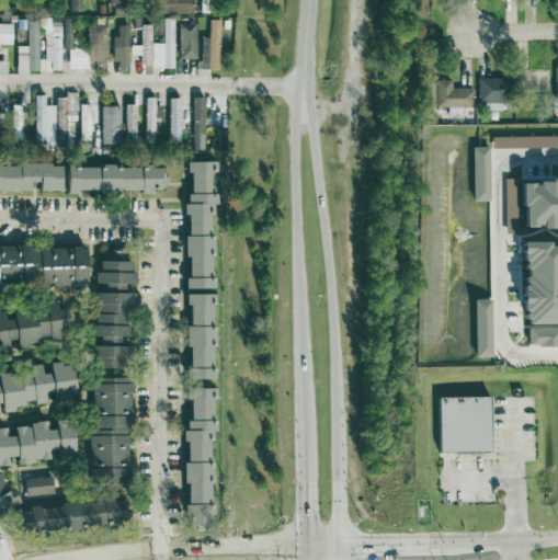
[(72,0),(72,12),(83,12),(83,0),(72,0)]
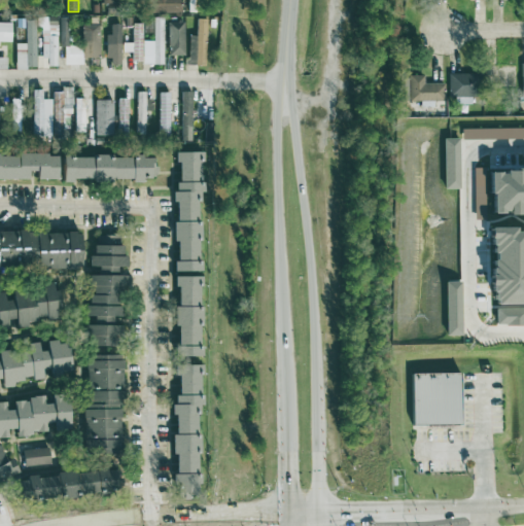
[(59,66),(59,16),(43,16),(43,57),(46,57),(46,66),(59,66)]
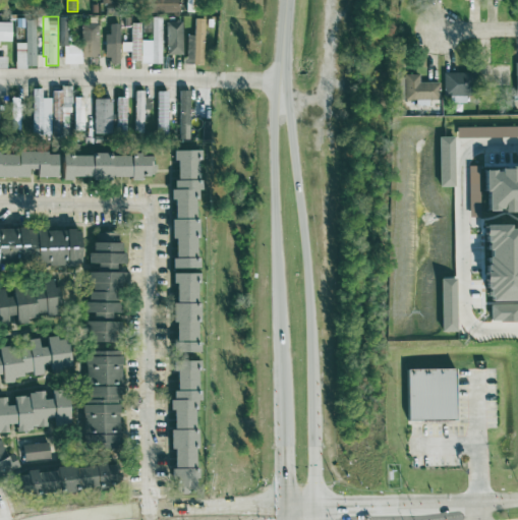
[(63,64),(83,63),(83,44),(70,45),(69,16),(62,16),(63,64)]
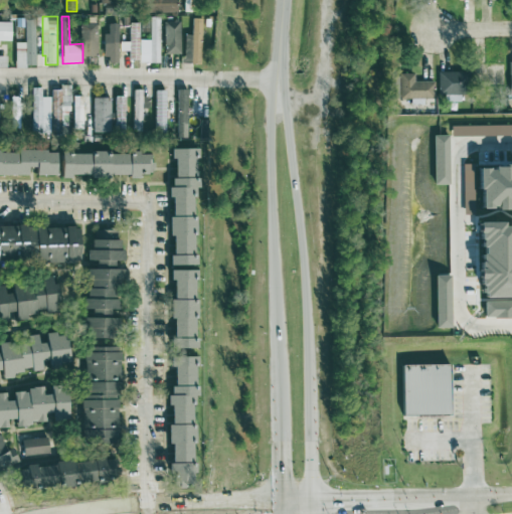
[(141,39),(141,62),(160,62),(162,17),(152,17),(151,39),(141,39)]
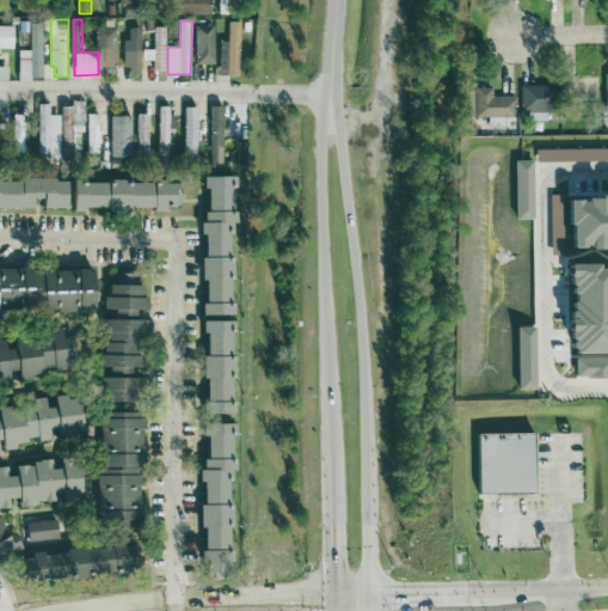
[(243,22),(231,20),(229,41),(221,41),(220,74),(240,75),(243,22)]
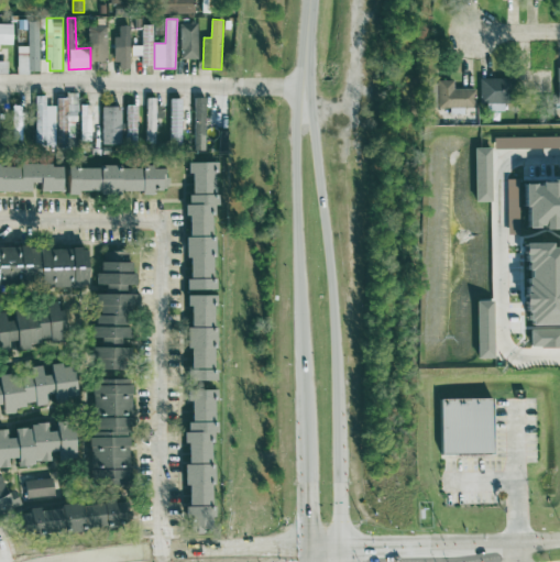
[(0,43),(13,44),(14,23),(0,22),(0,43)]
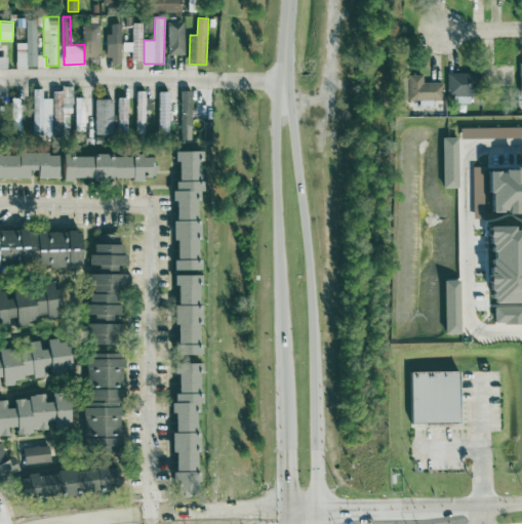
[(185,54),(185,22),(171,21),(170,54),(185,54)]
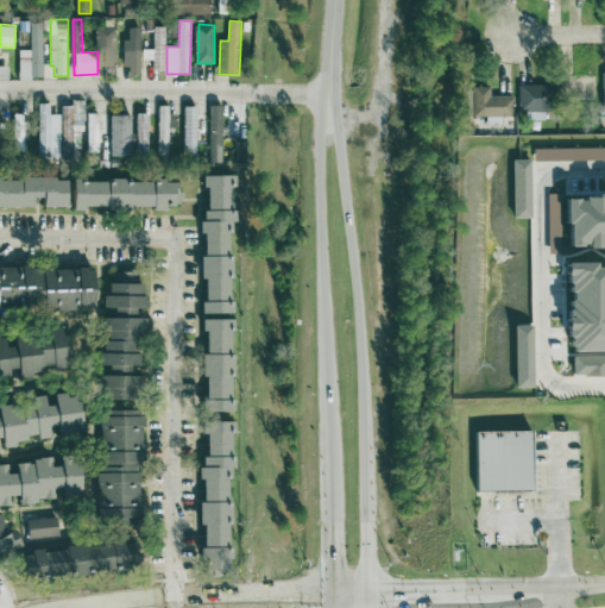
[(98,25),(98,67),(117,66),(115,25),(98,25)]
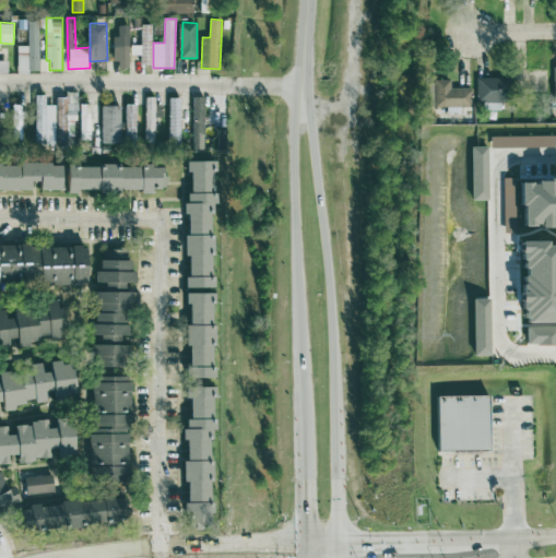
[(153,64),(152,24),(142,24),(142,64),(153,64)]
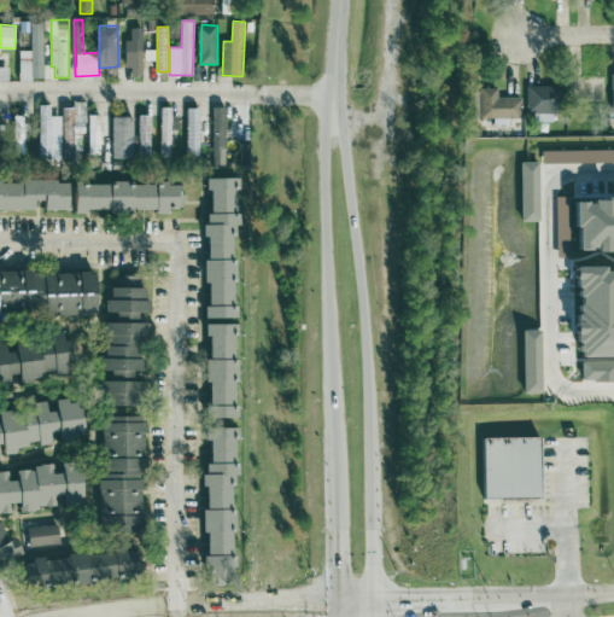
[(146,60),(156,60),(156,50),(146,50),(146,60)]
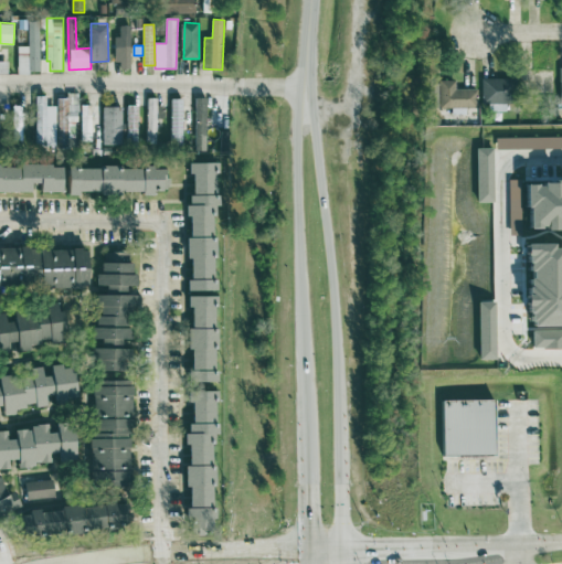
[(483,104),(490,104),(490,112),(510,112),(511,78),(484,77),(483,104)]
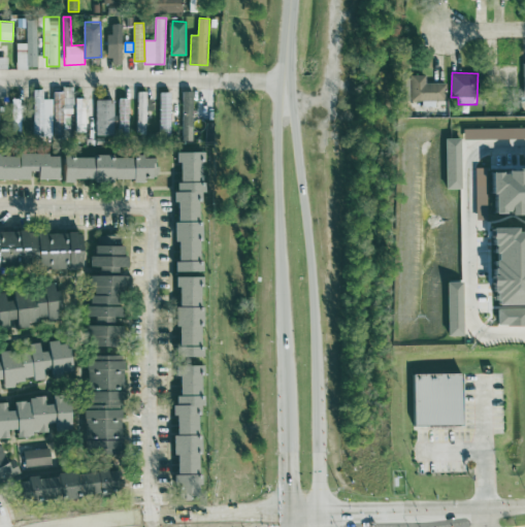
[(427,83),(427,74),(412,74),(413,101),(424,100),(424,107),(437,107),(437,100),(447,100),(447,83),(427,83)]
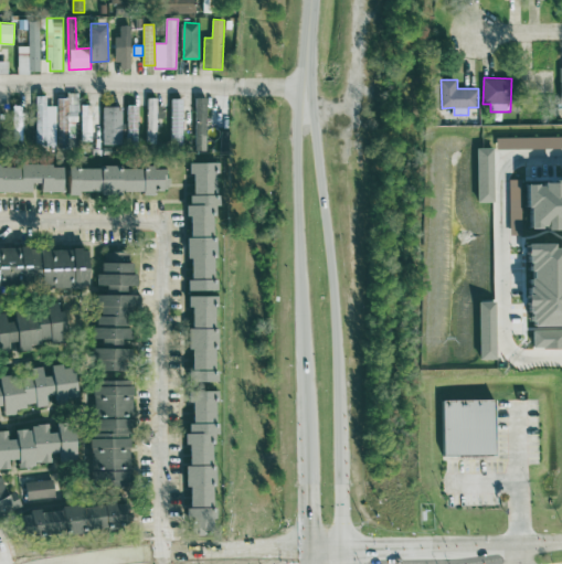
[(439,83),(430,83),(430,107),(441,107),(439,83)]
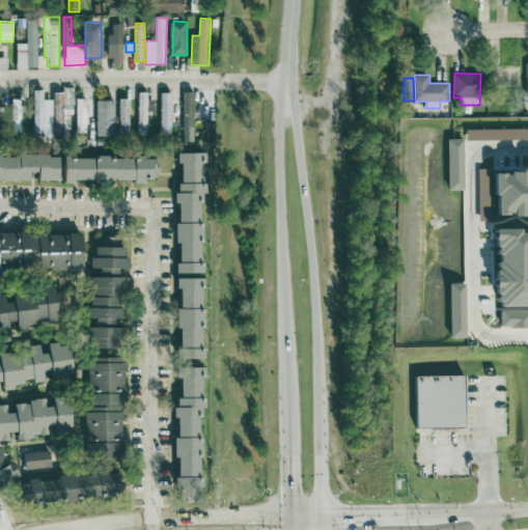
[(56,92),(55,137),(64,137),(64,129),(74,129),(75,87),(64,87),(64,92),(56,92)]
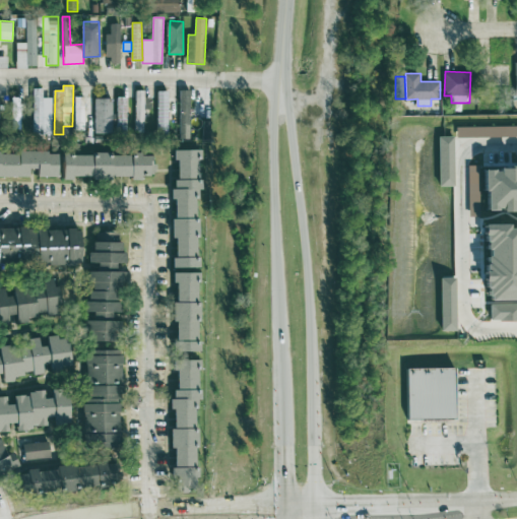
[(53,98),(44,98),(44,87),(34,87),(35,134),(53,134),(53,98)]
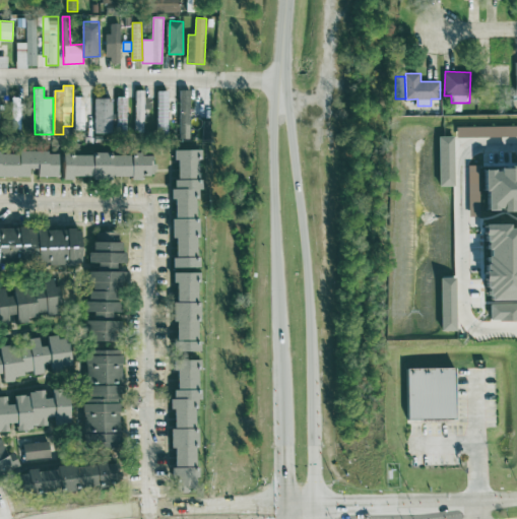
[(191,139),(191,89),(181,89),(181,138),(191,139)]
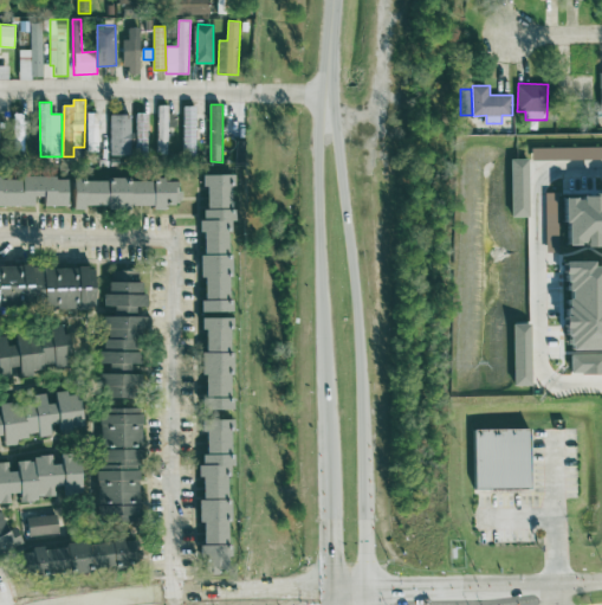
[(159,154),(169,154),(169,105),(160,105),(159,154)]
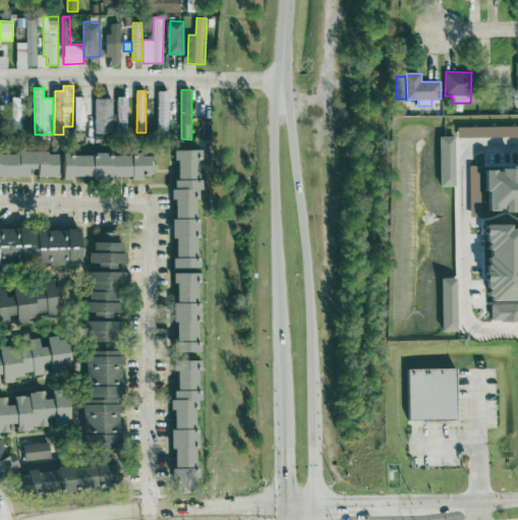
[(170,91),(159,91),(159,133),(169,133),(170,91)]
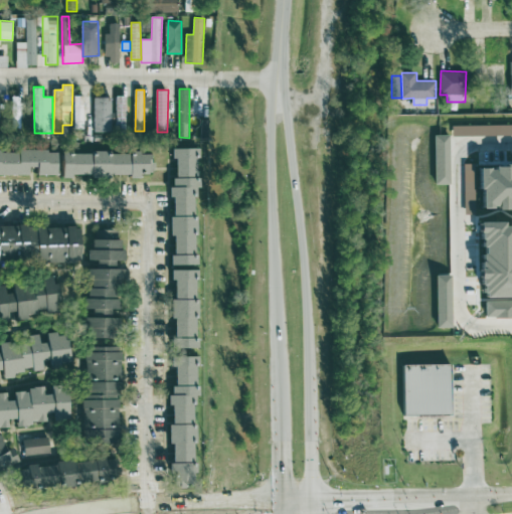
[(21,127),(22,96),(12,96),(12,127),(21,127)]
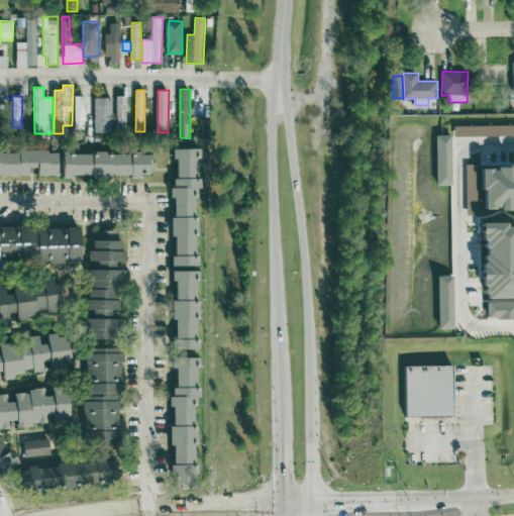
[(92,96),(75,96),(76,129),(85,129),(85,118),(93,118),(92,96)]
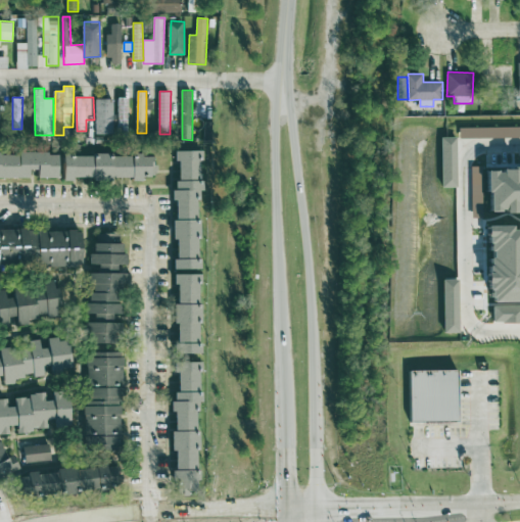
[(119,133),(129,133),(129,97),(119,97),(119,133)]
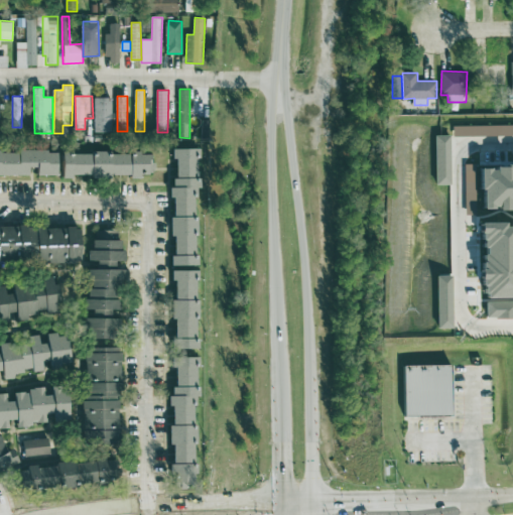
[(96,140),(113,140),(112,97),(95,98),(96,140)]
